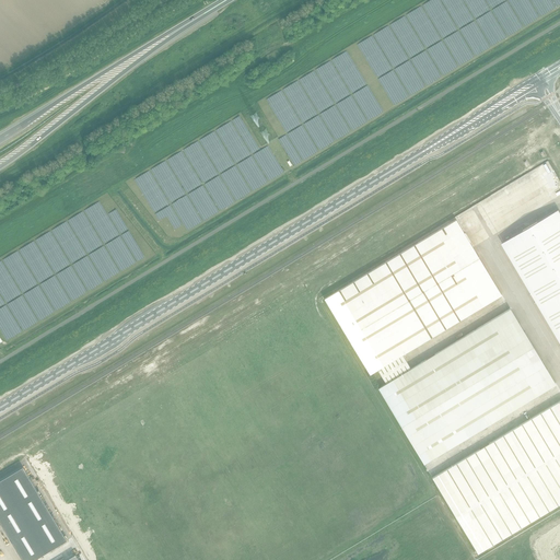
[(550,188),(559,183),(547,163),(538,168),(550,188)]
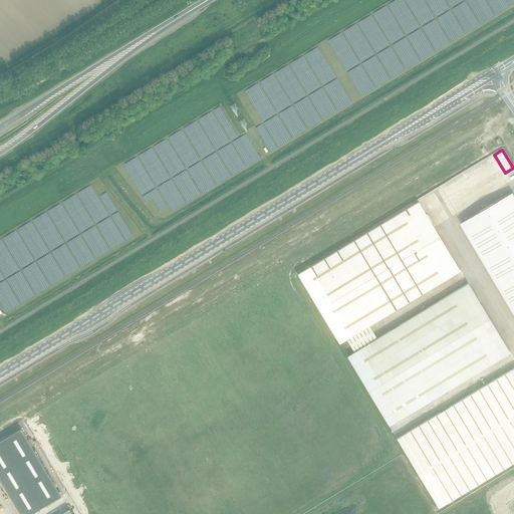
[(513,312),(513,194),(512,192),(461,223),(513,312)]
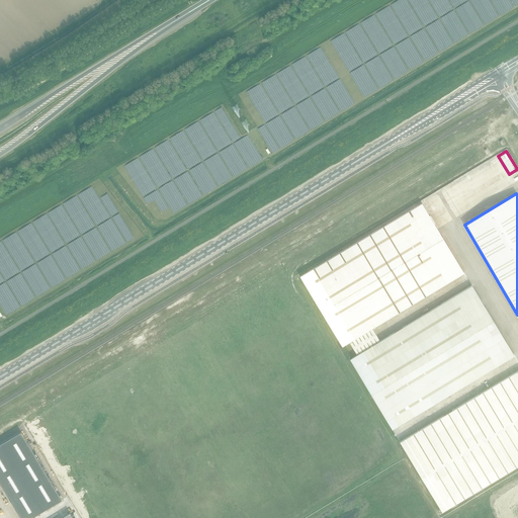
[(371,328),(463,272),(421,202),(299,276),(342,346),(349,342),(371,328)]
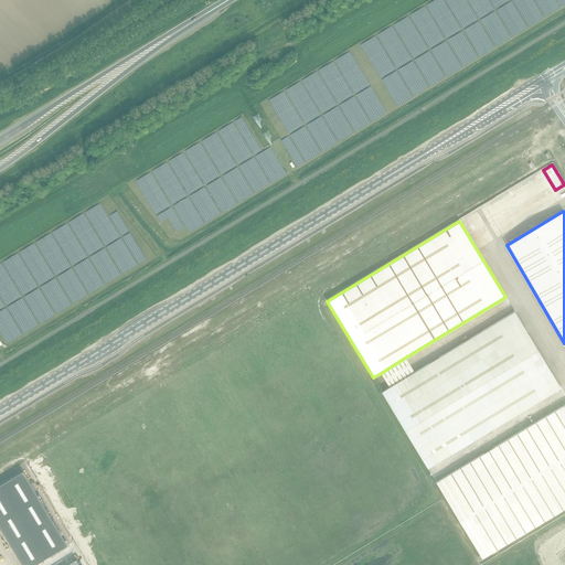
[(427,468),(561,387),(514,311),(414,373),(390,387),(382,392),(427,468)]
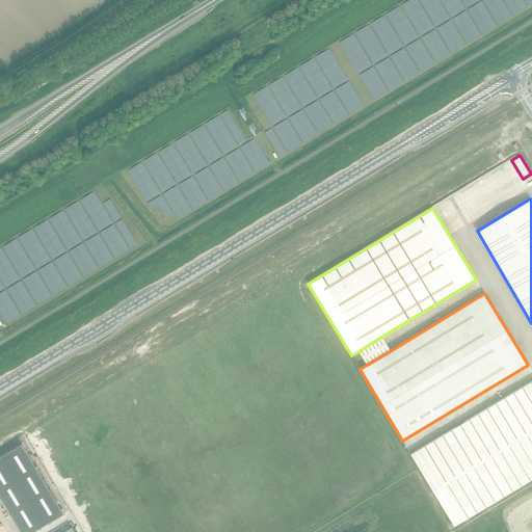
[(367,365),(390,351),(381,337),(358,351),(367,365)]
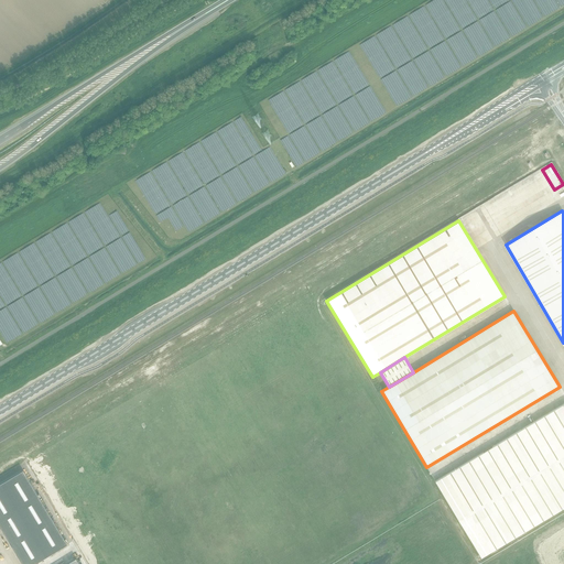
[(480,556),(563,506),(563,402),(435,480),(480,556)]
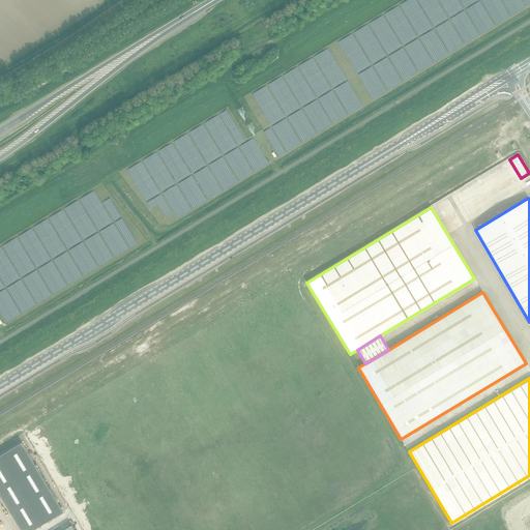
[(0,495),(21,529),(30,529),(63,510),(21,441),(0,453),(0,495)]
